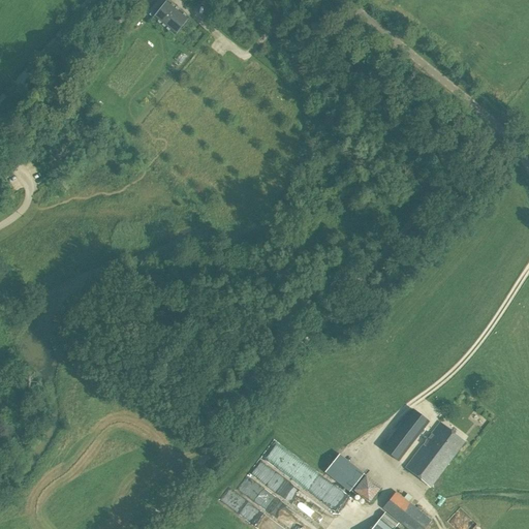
[(158,0),(147,13),(153,19),(167,1),(166,0),(158,0)]
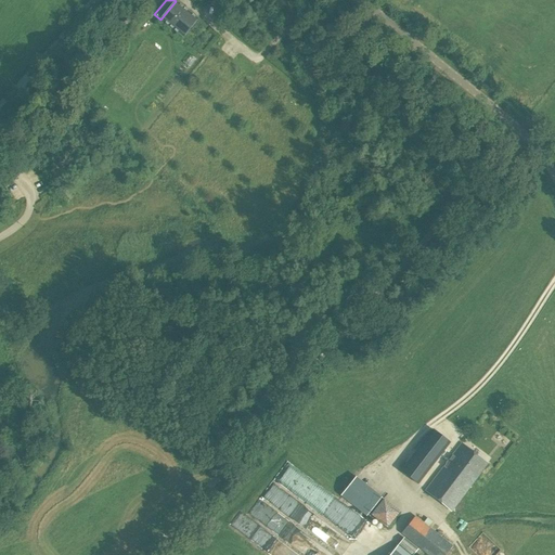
[(281,0),(280,0),(274,8),(280,12),(286,3),(281,0)]
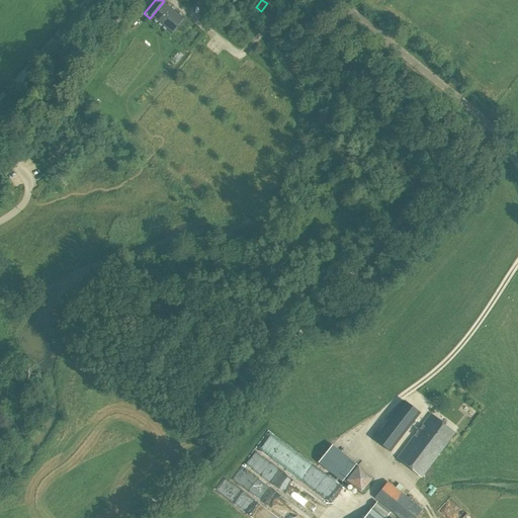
[(171,35),(184,17),(164,1),(150,18),(171,35)]
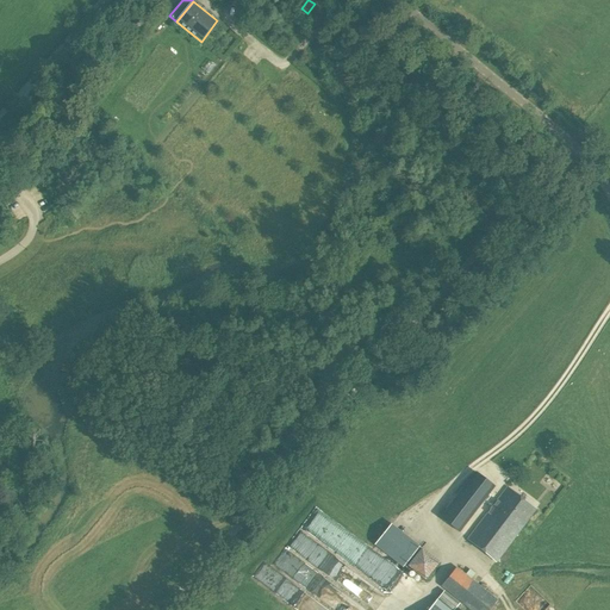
[(459,533),(495,487),(475,473),(440,518),(459,533)]
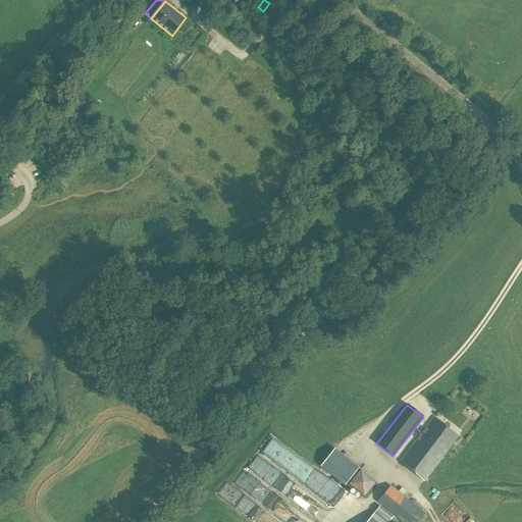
[(424,482),(446,455),(460,436),(434,417),(400,462),(424,482)]
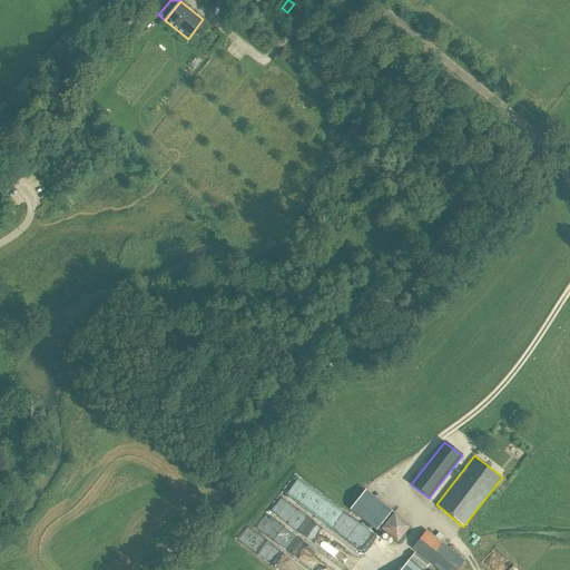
[(364,489),(350,508),(377,528),(392,508),(364,489)]
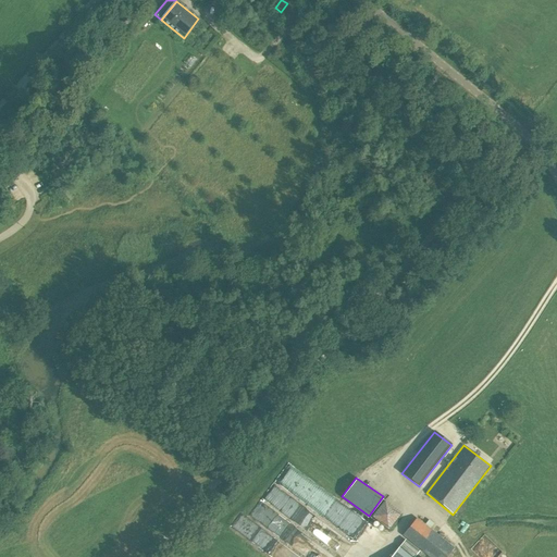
[(387,530),(400,515),(385,502),(372,517),(387,530)]
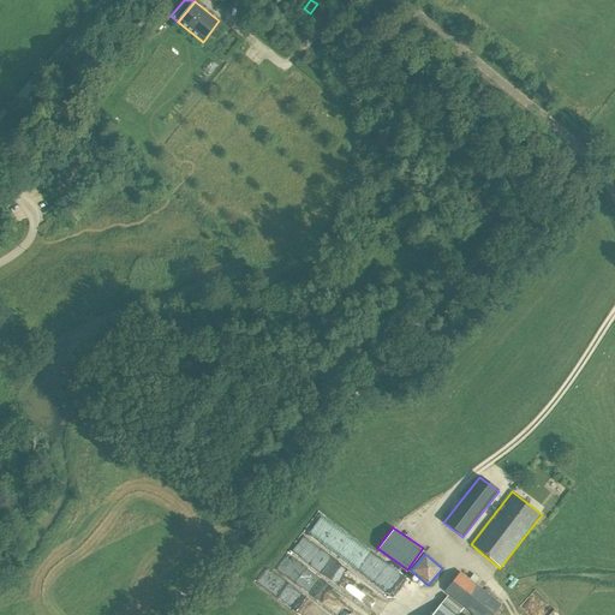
[(472,614),(494,614),(501,607),(459,573),(445,592),(472,614)]
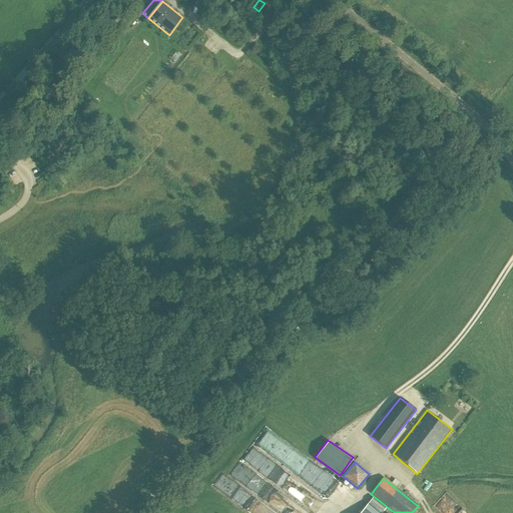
[(382,512),(386,508),(373,498),(361,512),(382,512)]
